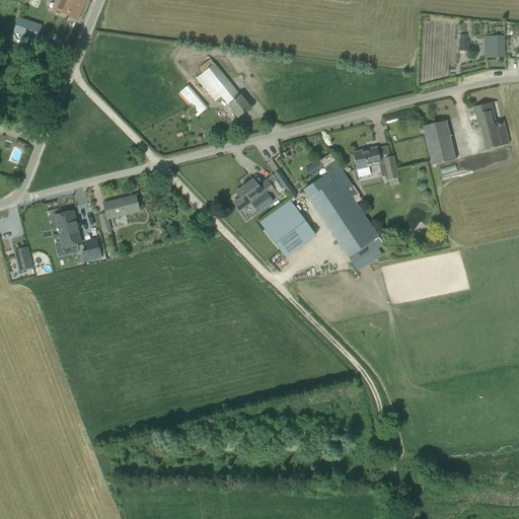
[(76,20),(84,0),(60,0),(56,11),(76,20)]
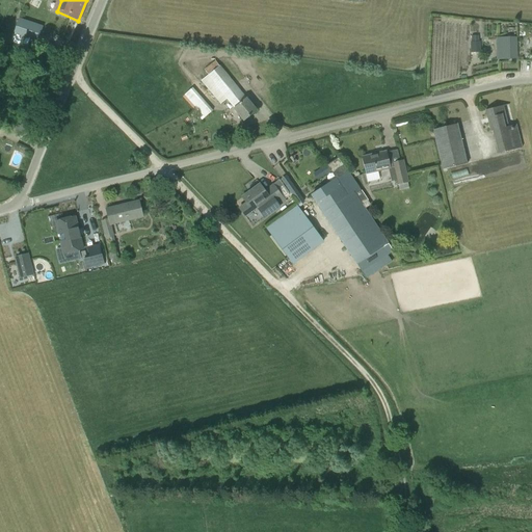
[(43,26),(19,19),(14,33),(37,42),(38,41),(43,28),(43,26)]
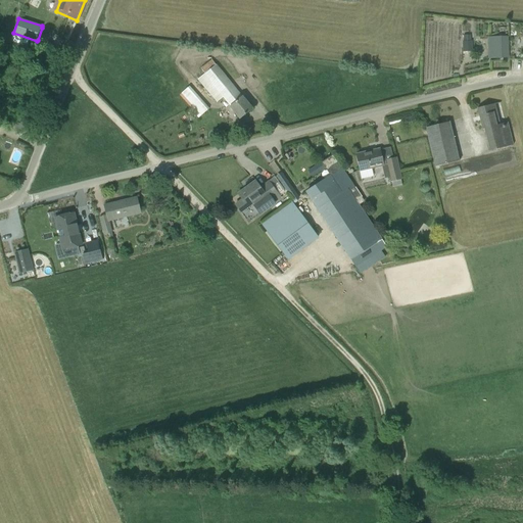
[(472,41),(462,42),(462,52),(472,52),(472,41)]
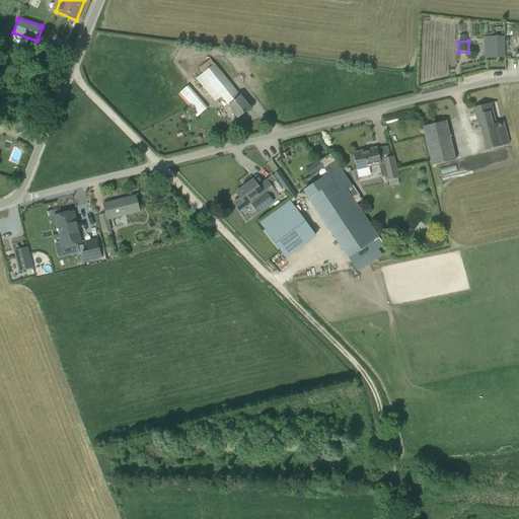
[(491,41),(491,47),(492,57),(504,56),(504,41),(491,41)]
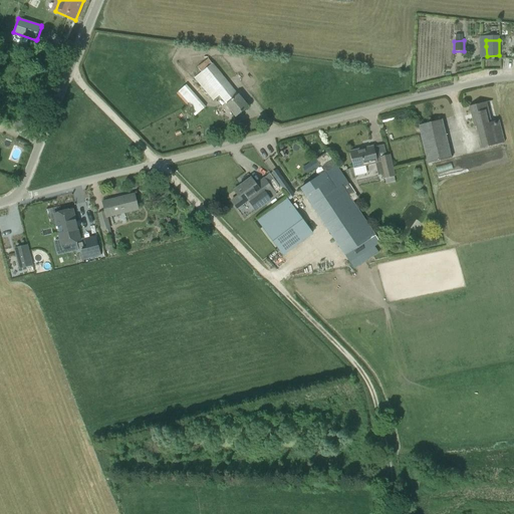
[(248,107),(238,94),(237,95),(212,64),(195,77),(213,100),(219,95),(226,104),(226,105),(236,117),(248,107)]
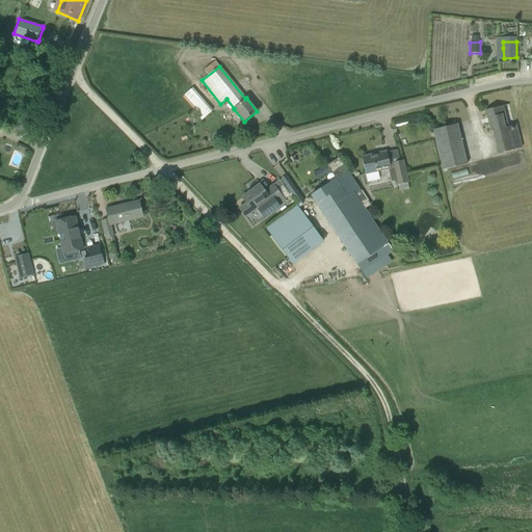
[(205,118),(213,111),(192,88),(184,96),(196,109),(205,118)]
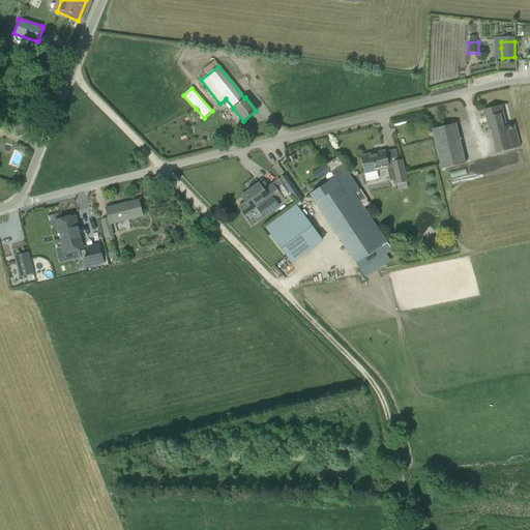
[(483,110),(489,131),(491,130),(497,153),(520,148),(513,124),(506,126),(501,106),(483,110)]
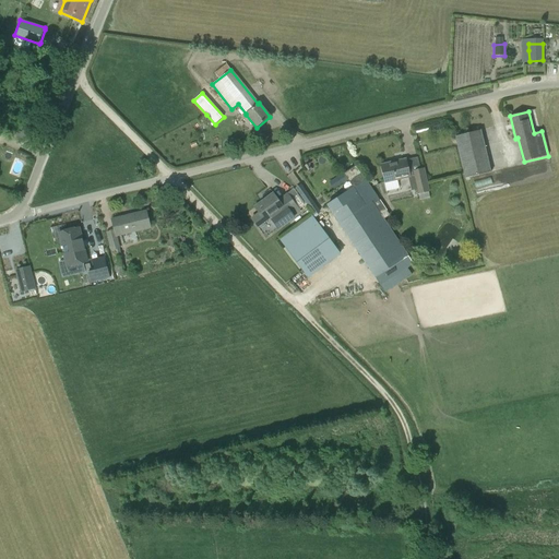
[(212,127),(215,125),(206,115),(203,117),(212,127)]
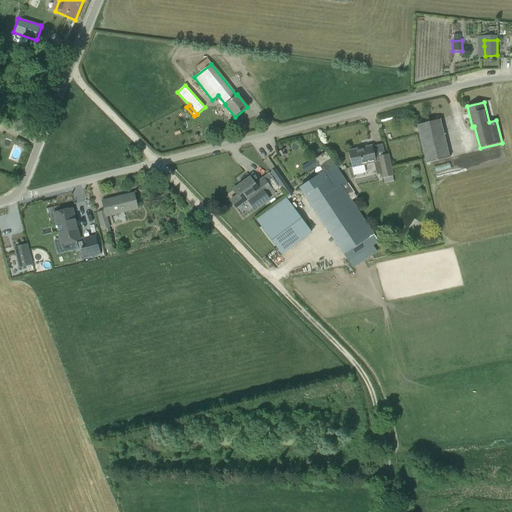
[(383,178),(392,176),(393,176),(388,154),(387,154),(387,155),(378,157),(377,157),(376,151),(371,152),(370,147),(372,147),(372,146),(348,151),(352,168),(378,162),(381,175),(382,178),(383,178)]
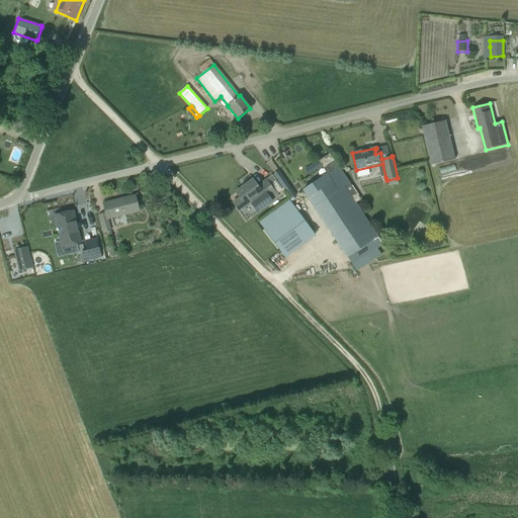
[(352,265),(382,245),(352,199),(344,187),(349,183),(330,154),(318,161),(327,175),(303,191),(309,199),(352,265)]
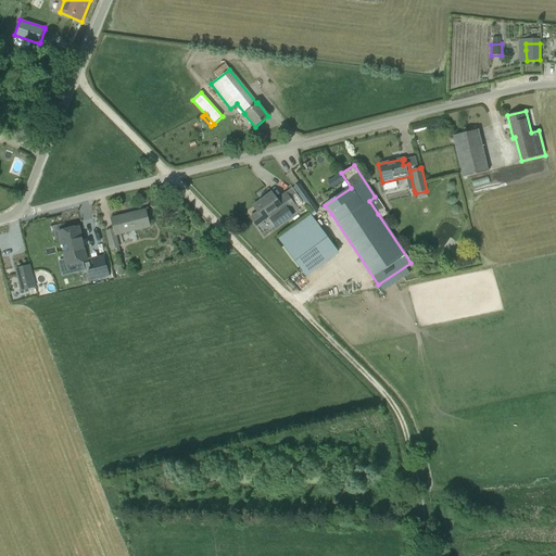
[(345,180),(340,173),(327,182),(332,189),(345,180)]
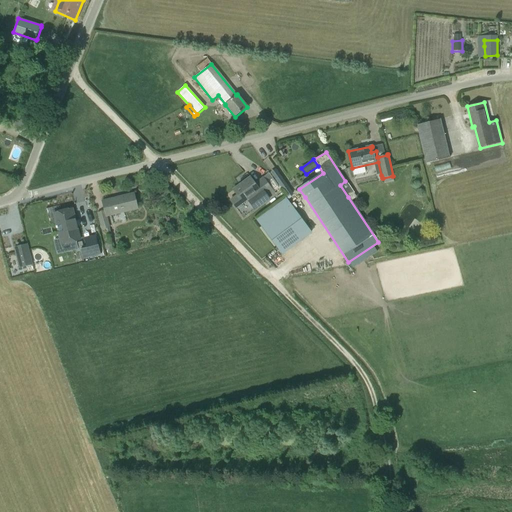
[(243,218),(268,199),(275,194),(263,178),(254,184),(250,177),(233,190),(237,196),(230,201),(235,208),(243,218)]
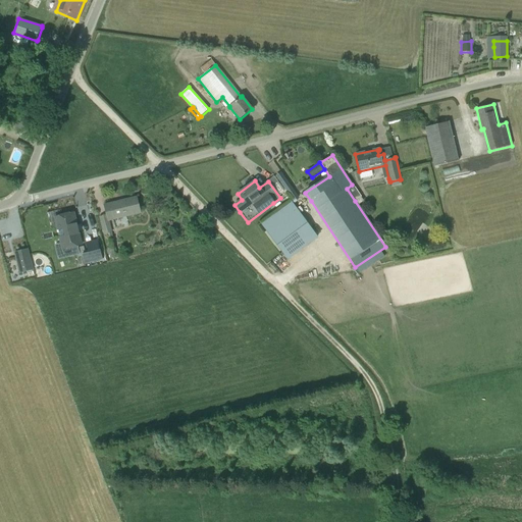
[(299,198),(286,181),(281,186),(293,202),(299,198)]
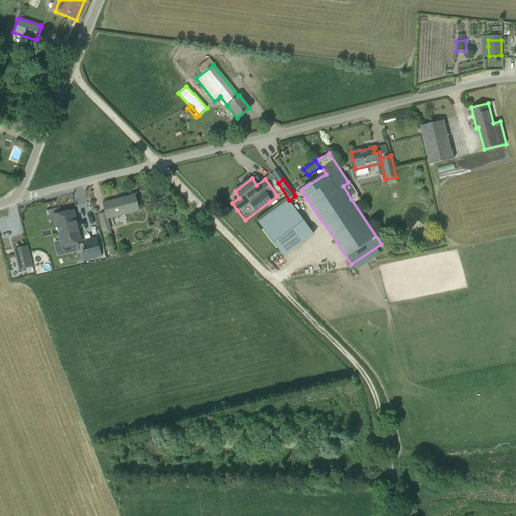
[(357,195),(348,182),(343,186),(351,199),(357,195)]
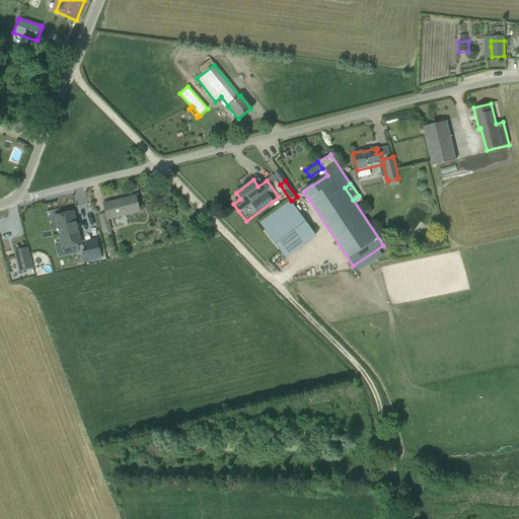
[(107,219),(139,211),(136,197),(103,205),(105,214),(98,216),(103,233),(109,257),(117,255),(107,219)]
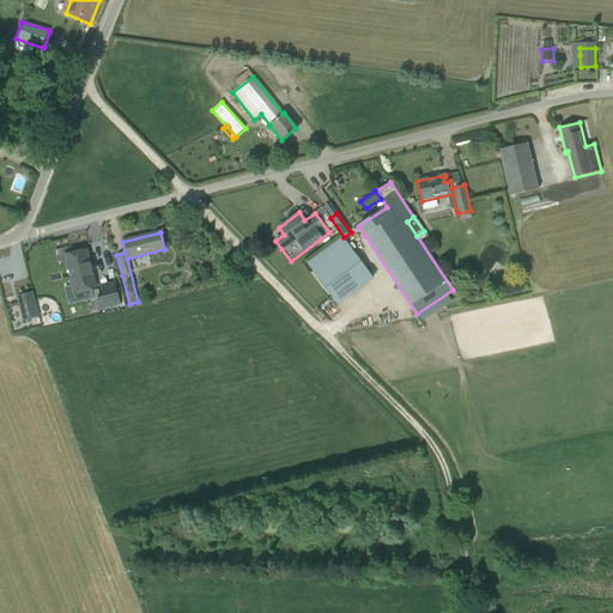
[(372,280),(341,238),(307,263),(338,305),(372,280)]
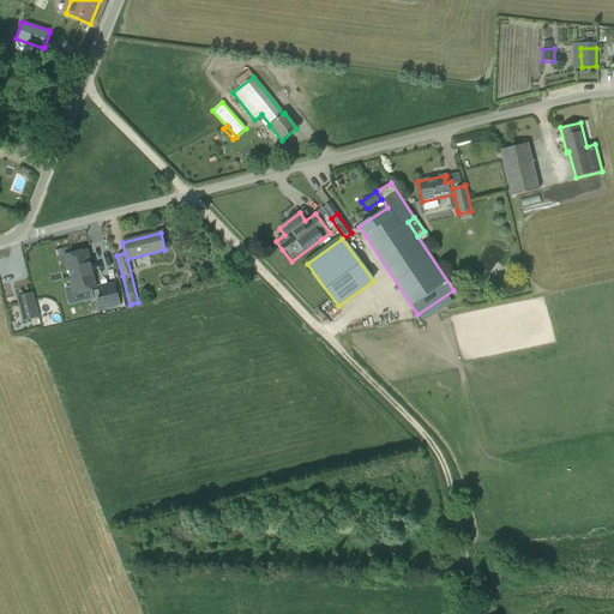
[(65,257),(74,294),(95,289),(86,251),(65,257)]
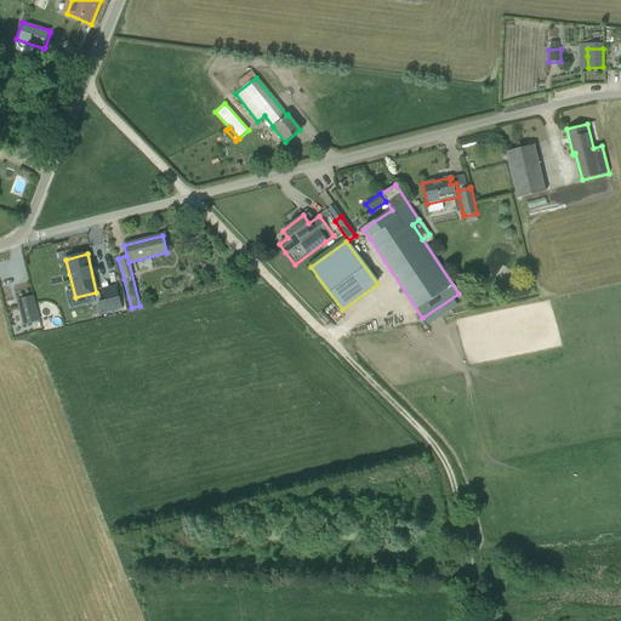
[(33,297),(17,301),(23,325),(39,322),(33,297)]
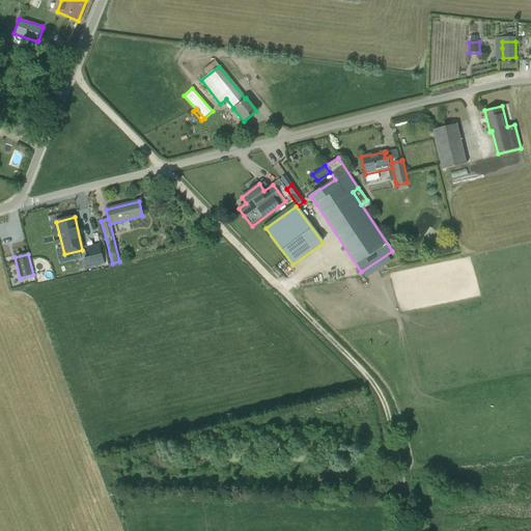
[(92,256),(89,257),(84,258),(86,270),(95,268),(92,256)]
